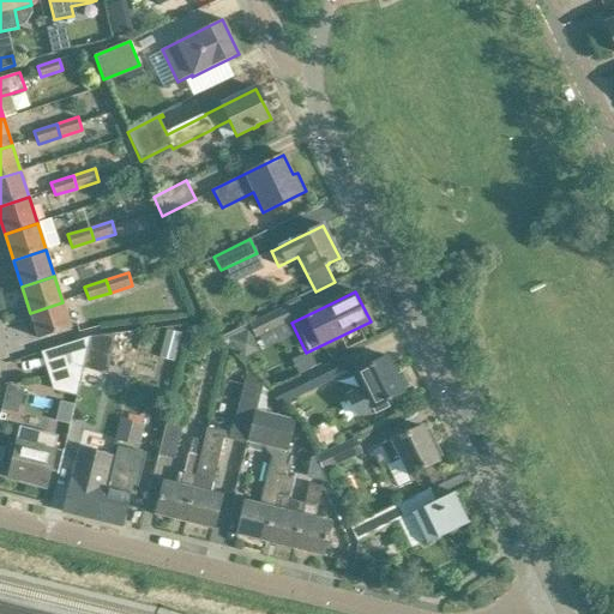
[(62,302),(30,313),(38,339),(72,329),(62,302)]
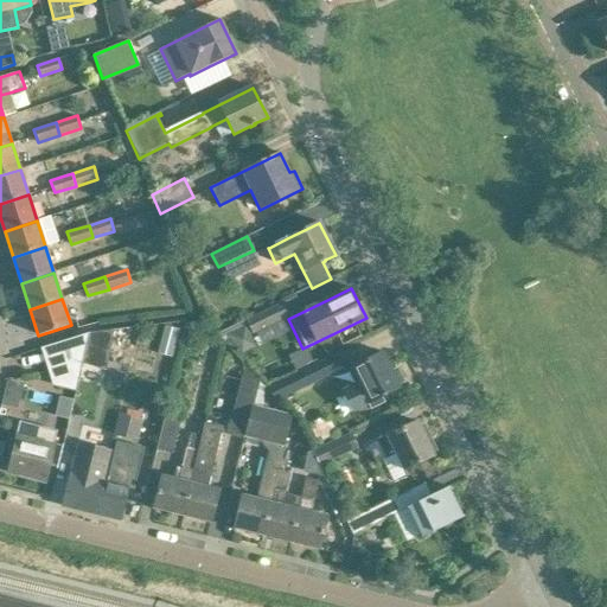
[(246,320),(253,333),(287,317),(281,304),(246,320)]
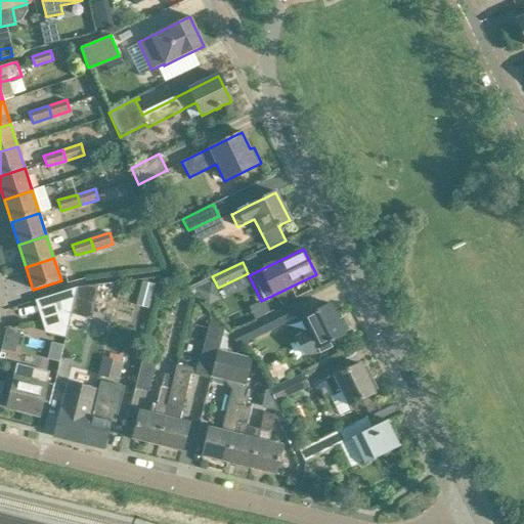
[(143,282),(137,307),(147,309),(154,286),(143,282)]
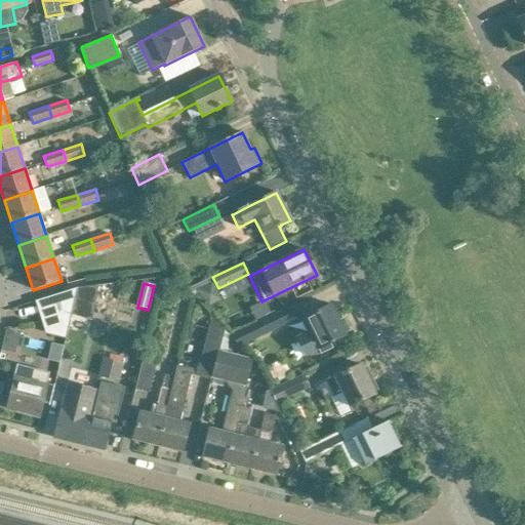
[(78,288),(72,315),(91,320),(93,307),(98,285),(78,288)]
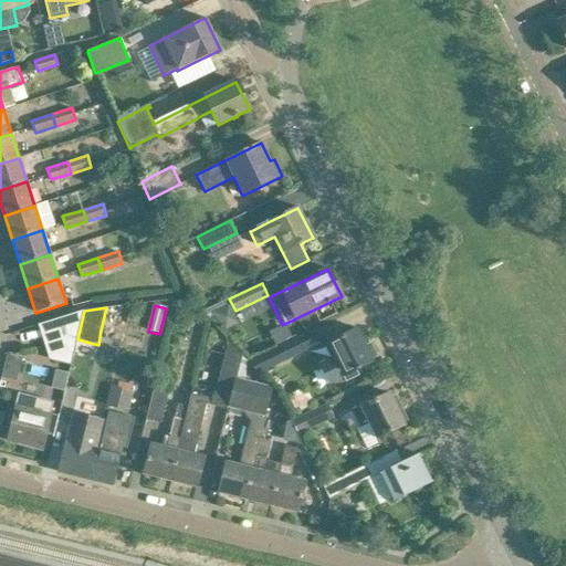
[(54,321),(39,325),(50,360),(71,366),(74,354),(77,339),(84,311),(54,321)]
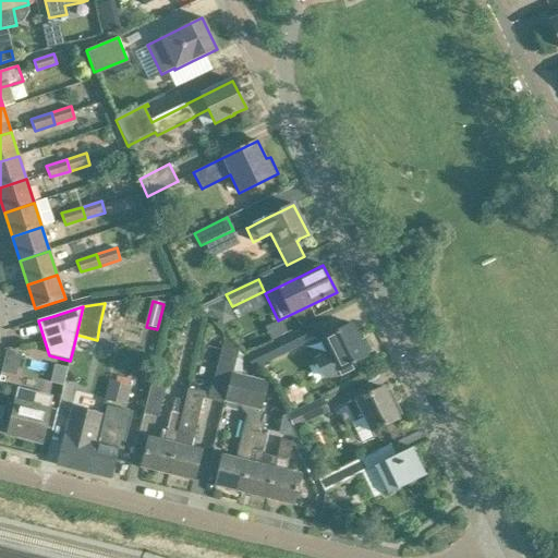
[(244,356),(254,367),(319,335),(313,323),(244,356)]
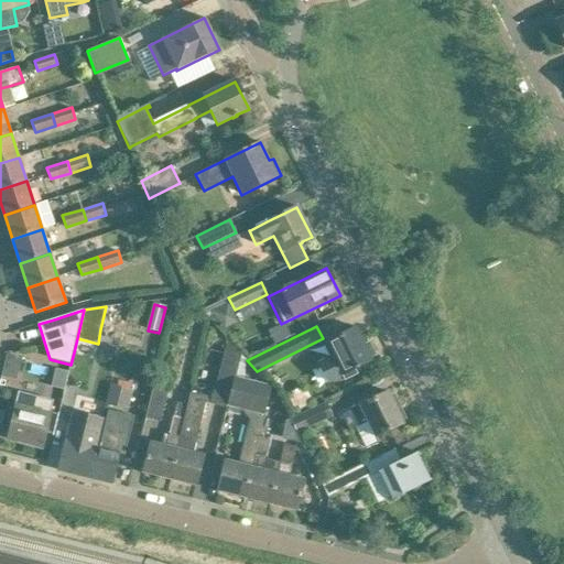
[(331,358),(318,364),(327,382),(351,370),(371,360),(370,358),(376,355),(369,342),(364,345),(356,327),(336,337),(324,344),(331,358)]
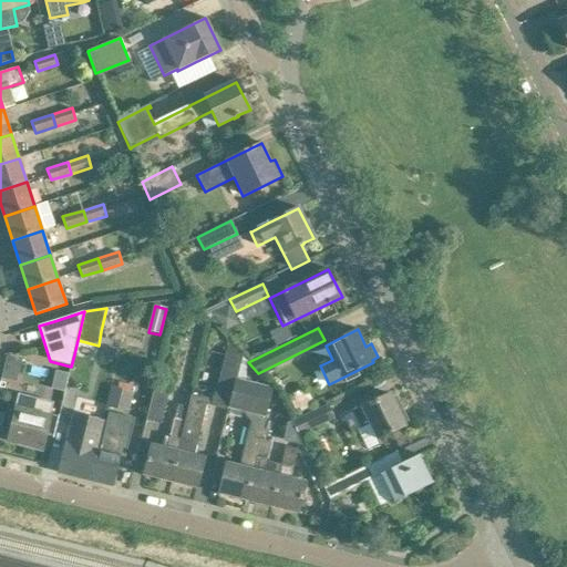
[(213,404),(228,409),(236,381),(243,354),(226,350),(213,404)]
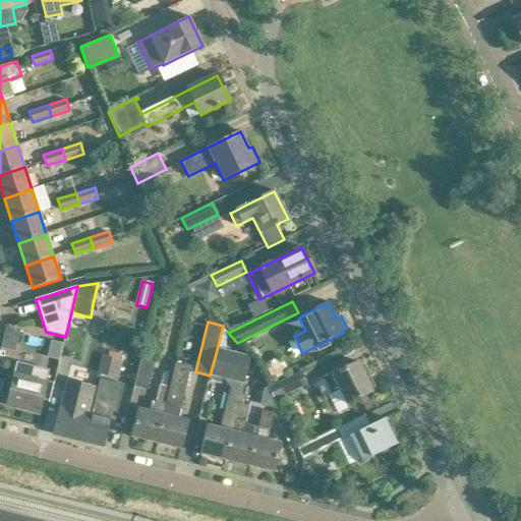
[(52,341),(48,357),(60,360),(64,344),(52,341)]
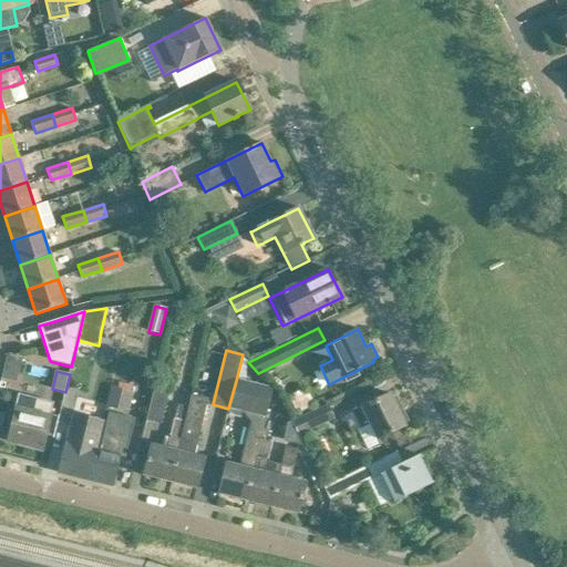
[(228,409),(241,412),(266,418),(274,390),(236,381),(228,409)]
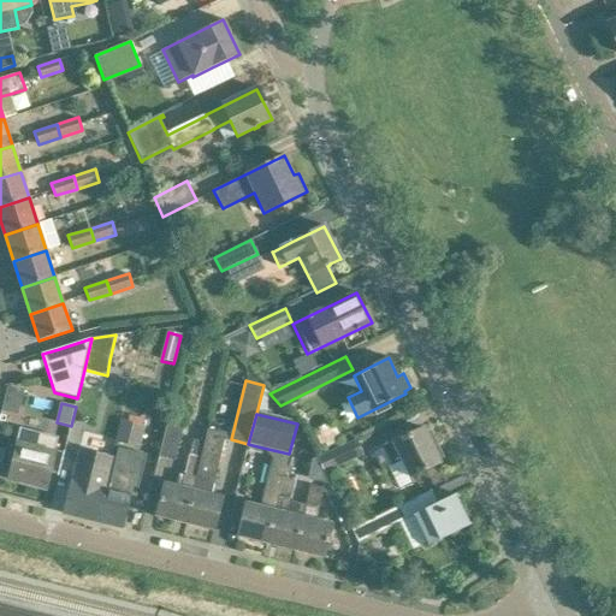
[(129,415),(128,422),(141,426),(143,419),(129,415)]
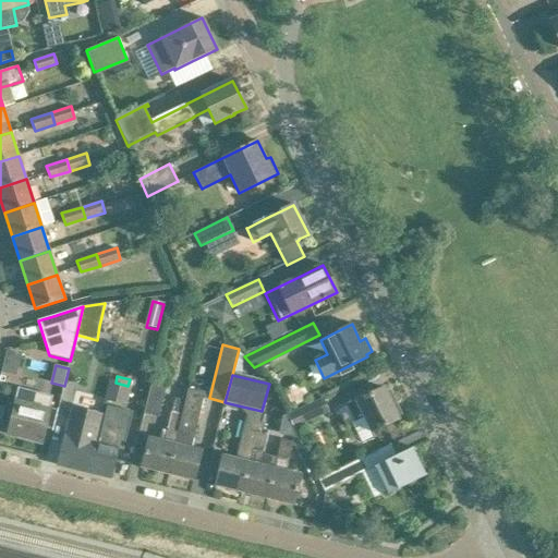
[(166,383),(152,379),(144,414),(158,416),(166,383)]
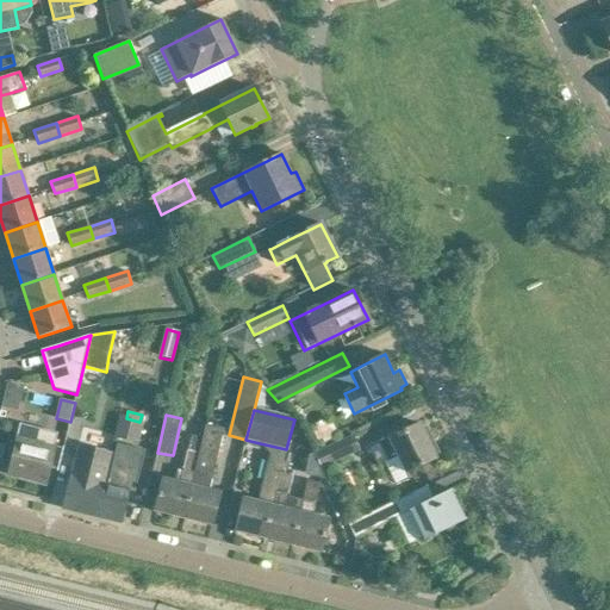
[(113,442),(136,448),(143,422),(139,422),(126,418),(119,416),(113,442)]
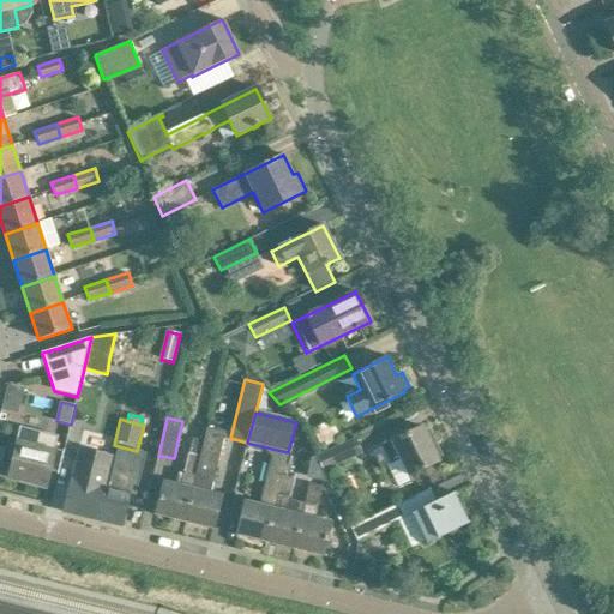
[(204,440),(184,522),(212,530),(222,494),(211,492),(226,432),(206,427),(204,440)]
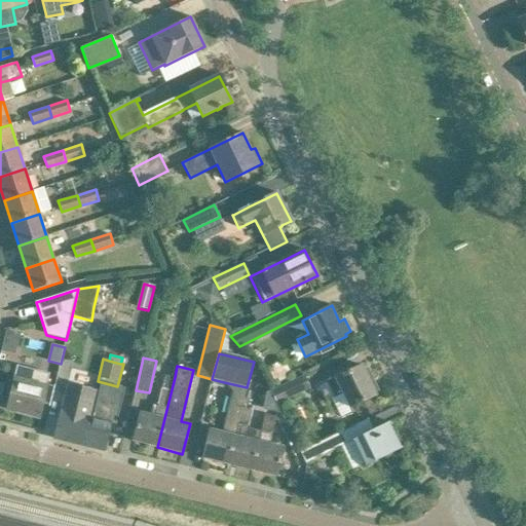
[(361,366),(343,374),(318,386),(325,399),(341,390),(350,407),(375,395),(374,392),(378,390),(372,378),(368,380),(361,366)]
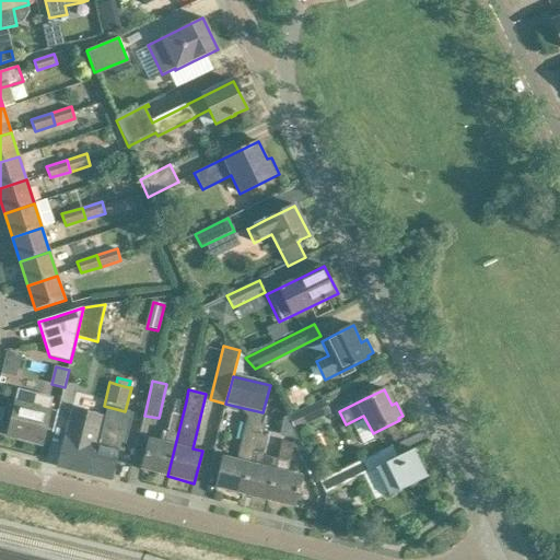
[(15,404),(8,436),(42,445),(45,430),(50,431),(50,432),(51,433),(51,431),(57,410),(56,410),(56,411),(50,410),(53,399),(36,396),(19,392),(15,404)]
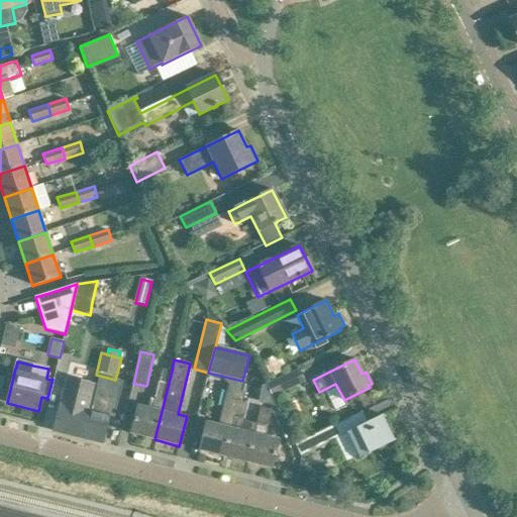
[(131,434),(154,439),(172,371),(163,369),(154,398),(149,397),(147,407),(138,404),(131,434)]
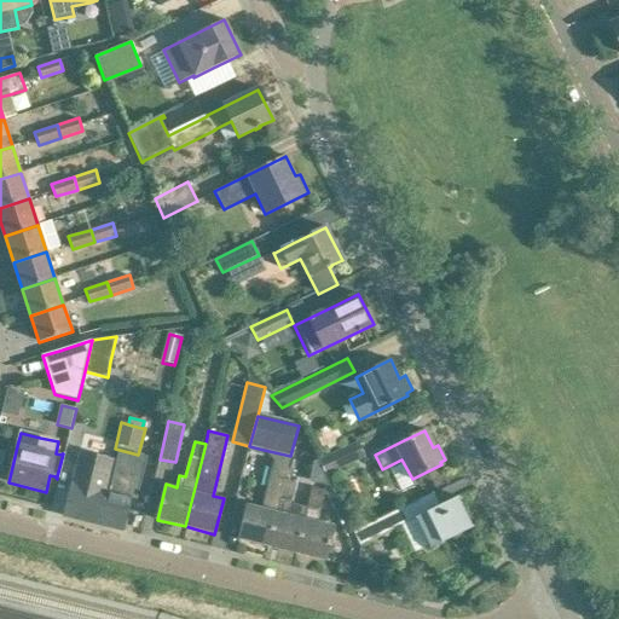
[(319,460),(327,475),(364,456),(358,441),(319,460)]
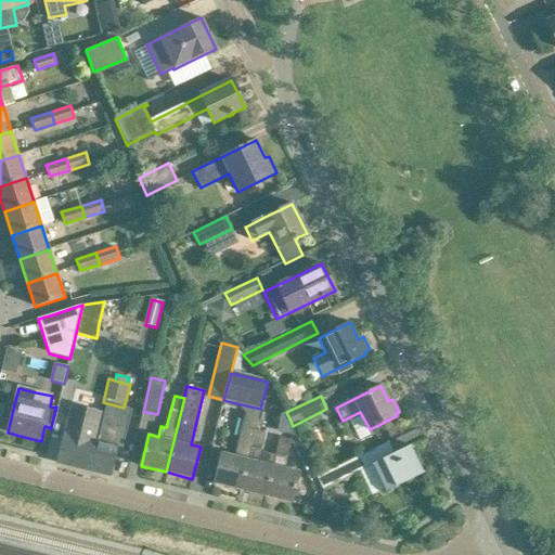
[(240,490),(250,450),(255,433),(260,409),(236,403),(245,413),(233,456),(221,453),(214,483),(240,490)]
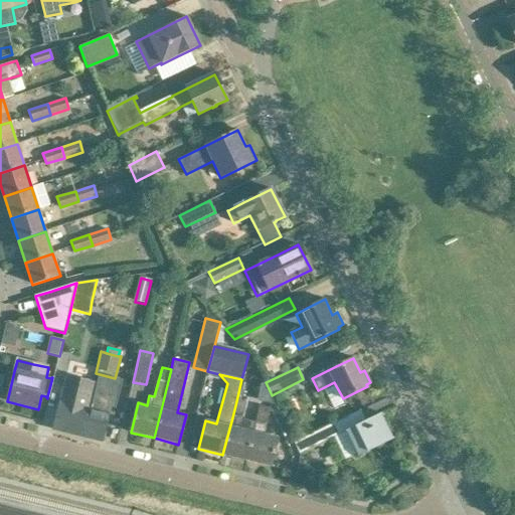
[(53,430),(78,436),(86,408),(88,408),(94,383),(65,376),(53,430)]
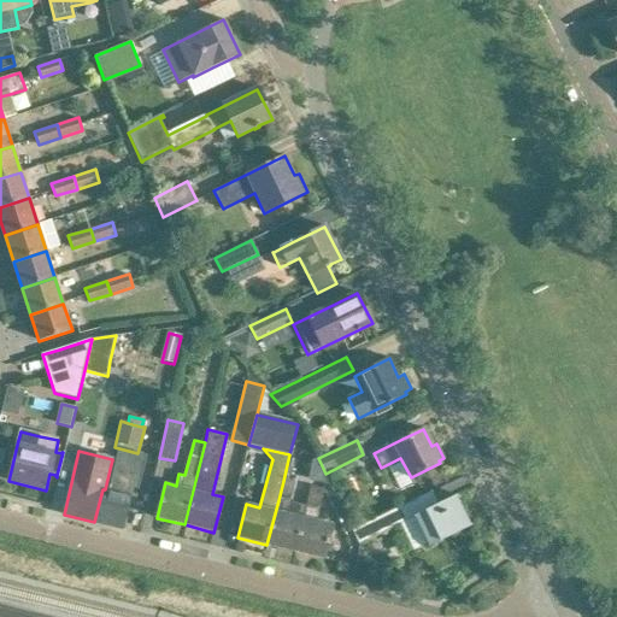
[(315,460),(310,481),(331,485),(325,474),(318,458),(315,460)]
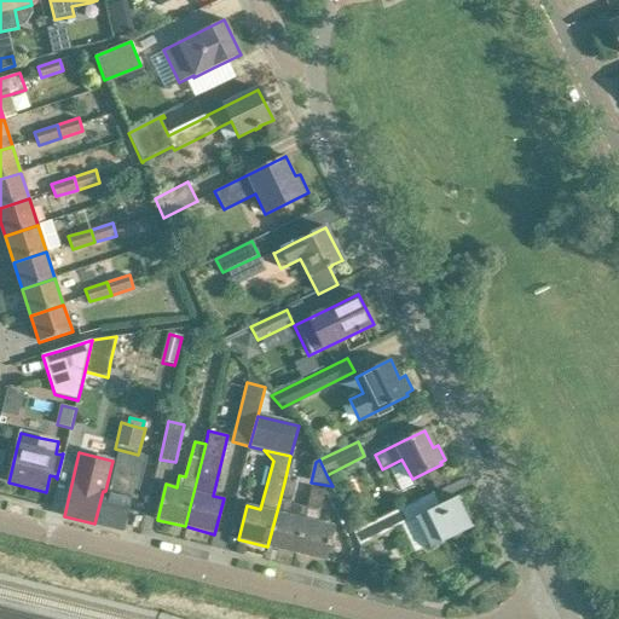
[(103,491),(94,524),(123,531),(137,475),(120,470),(115,493),(105,491),(103,491)]
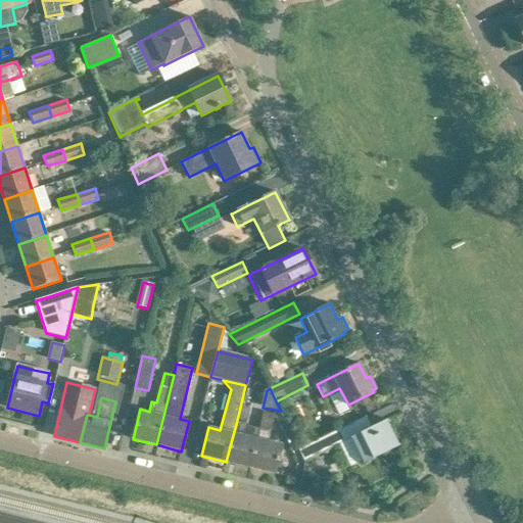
[(240,408),(236,424),(246,427),(250,410),(240,408)]
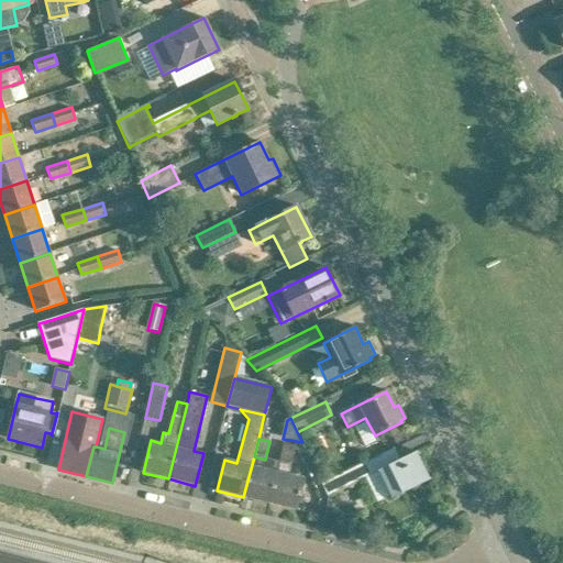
[(284,445),(279,464),(293,466),(297,449),(284,445)]
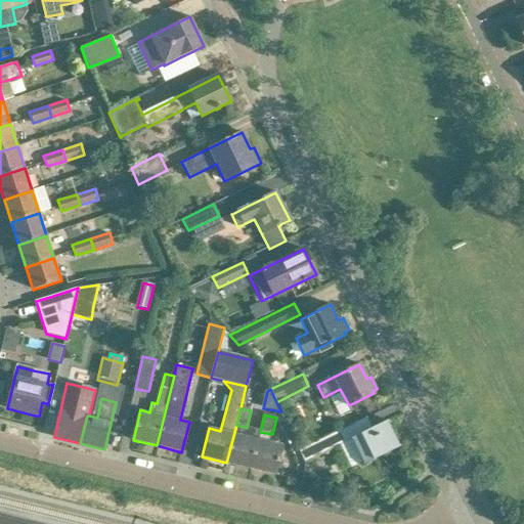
[(366,417),(299,450),(304,463),(341,445),(352,467),(362,462),(363,465),(400,446),(388,421),(364,432),(359,422),(367,418),(366,417)]
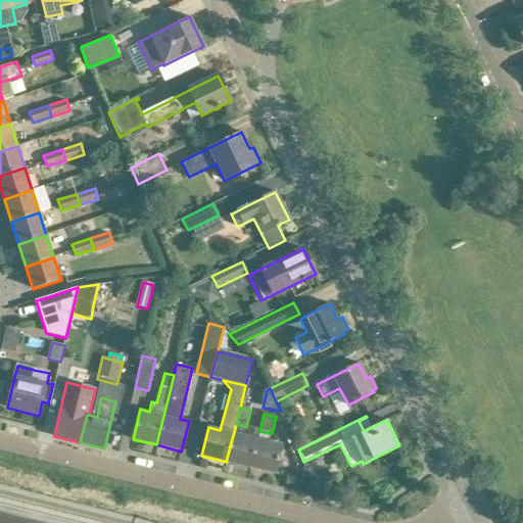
[(226,462),(249,468),(259,430),(246,427),(236,424),(226,462)]
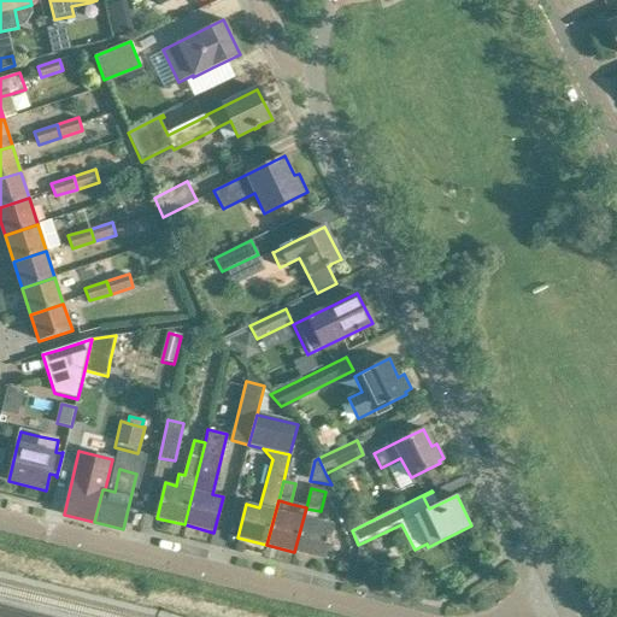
[(306,507),(294,552),(323,559),(331,526),(318,522),(321,511),(306,509),(306,507)]
